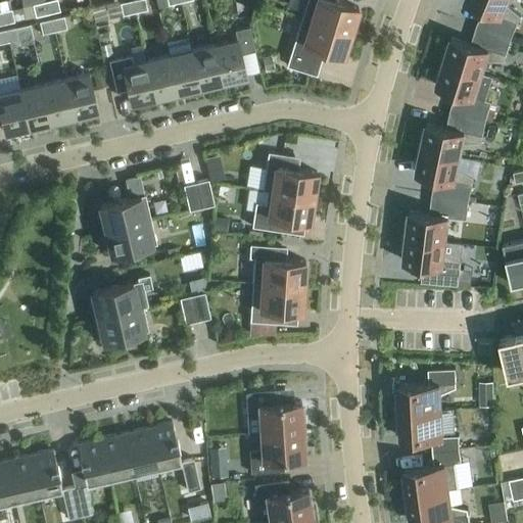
[(52,0),(51,0),(44,2),(47,14),(56,11),(52,0)]
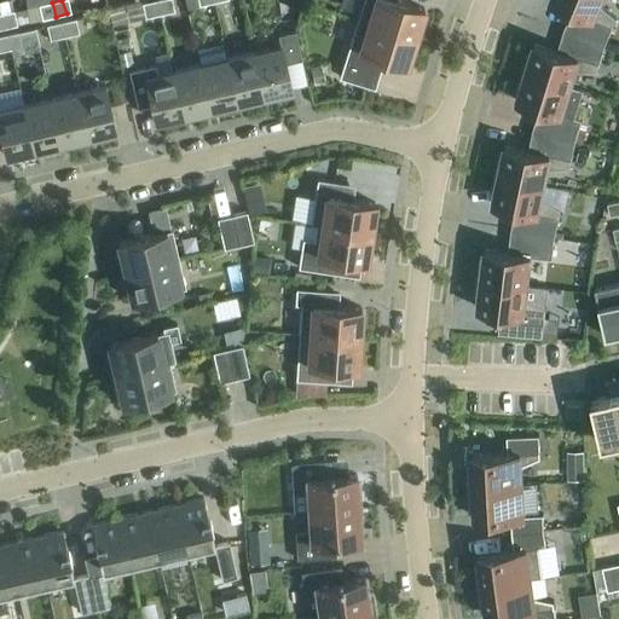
[(166,0),(158,0),(156,1),(160,15),(169,12),(166,0)]
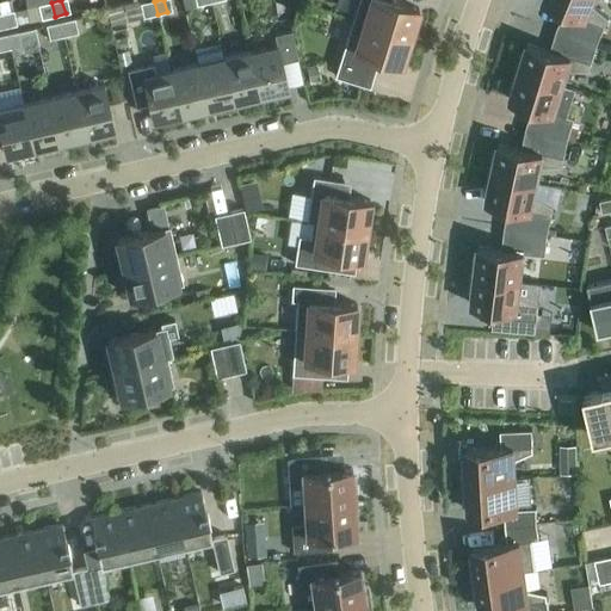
[(357,0),(352,19),(408,37),(418,10),(390,0),(389,0),(357,0)]
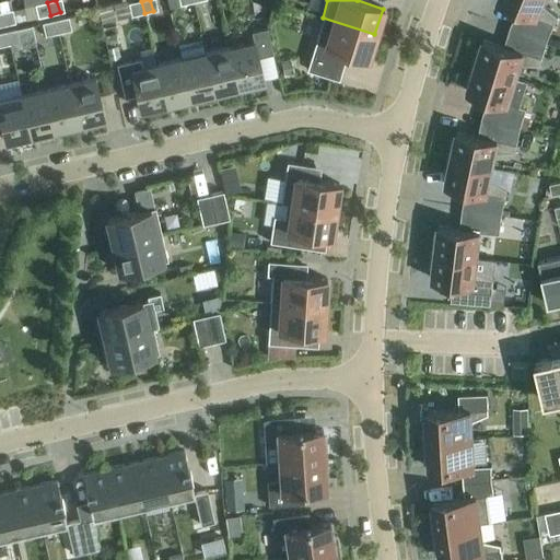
[(526,13),(520,31),(547,41),(557,16),(540,4),(541,0),(497,0),(497,1),(526,13)]
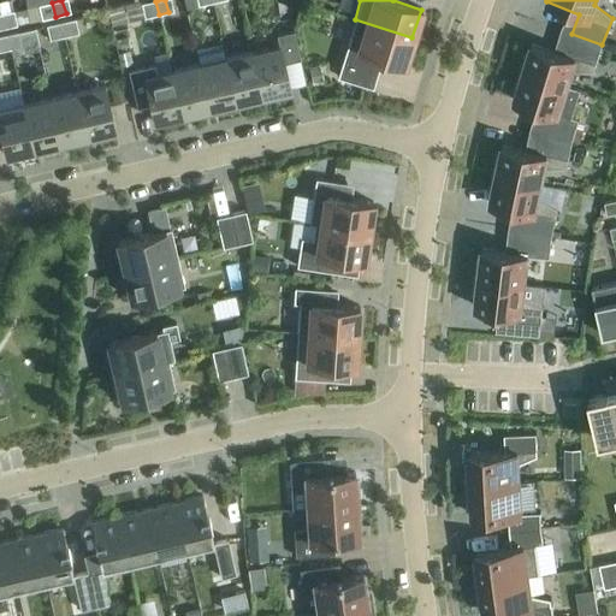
[(159,15),(155,1),(144,4),(148,17),(159,15)]
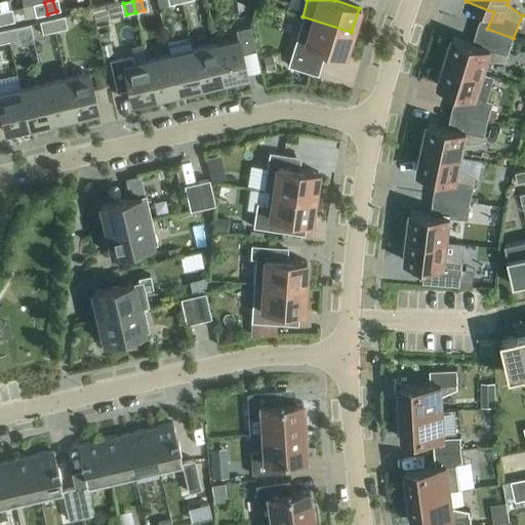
[(47,14),(44,2),(35,4),(38,16),(47,14)]
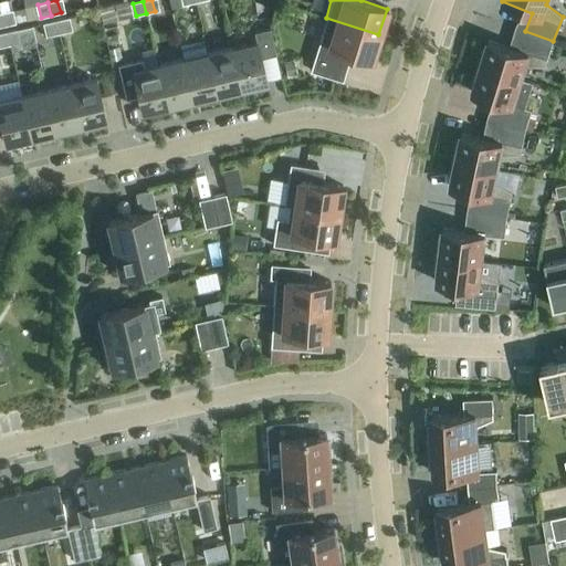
[(8,11),(0,12),(0,20),(1,27),(11,24),(8,11)]
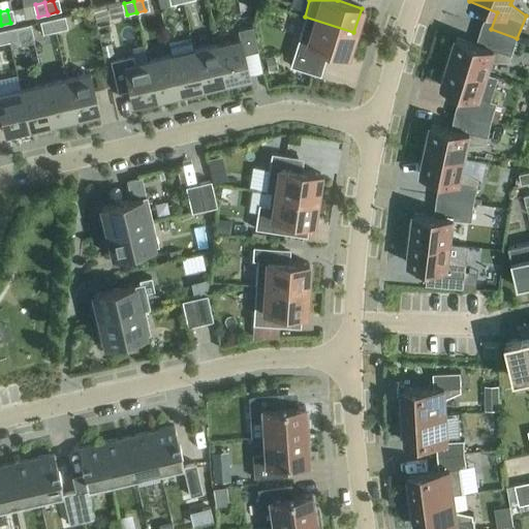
[(353,32),(305,17),(289,66),(314,74),(322,50),(346,57),(353,32)]
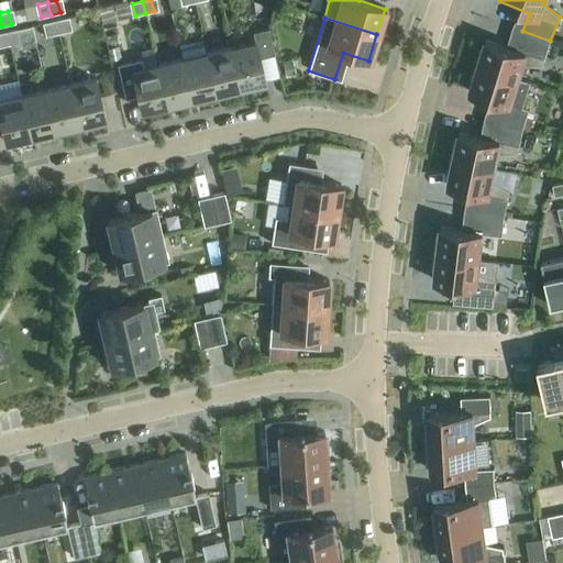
[(65,19),(55,21),(58,34),(67,32),(65,19)]
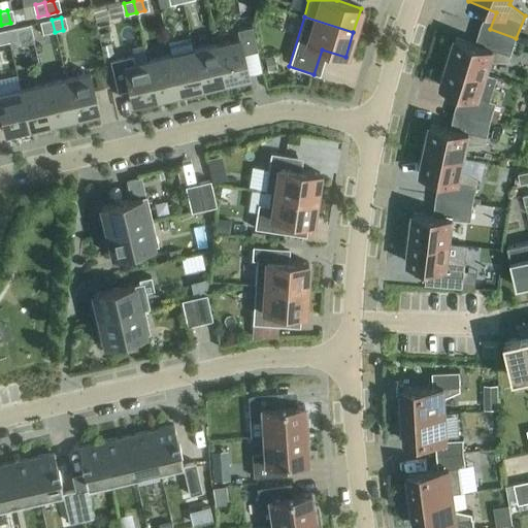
[(55,32),(52,20),(42,22),(45,34),(55,32)]
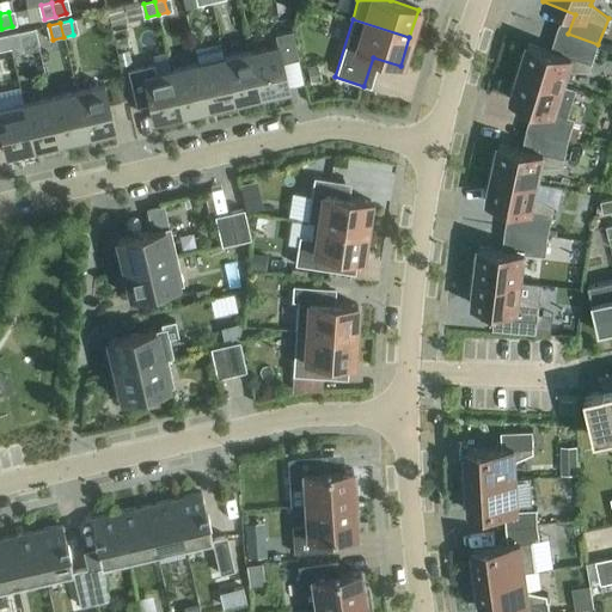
[(298,60),(292,30),(274,35),(277,46),(281,63),(298,60)]
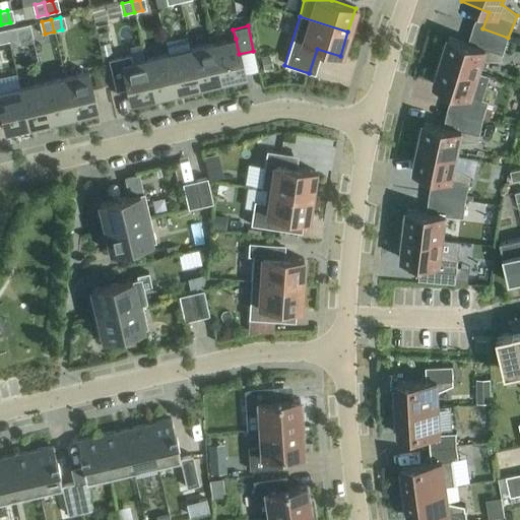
[(14,27),(5,29),(8,42),(17,40),(14,27)]
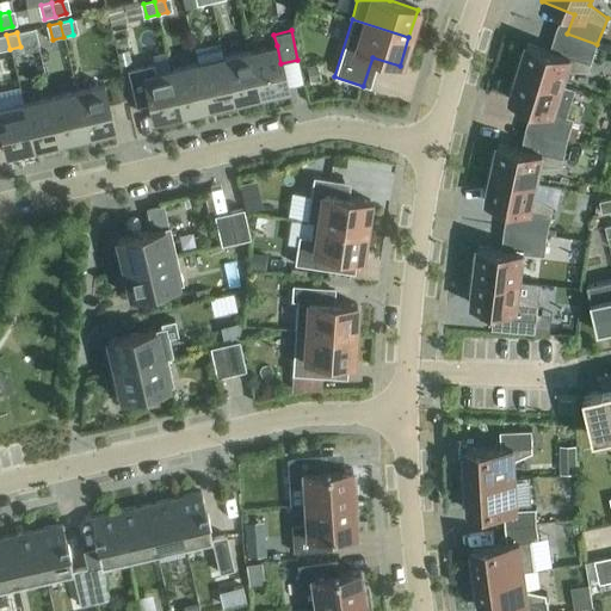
[(519,54),(514,71),(562,85),(567,71),(588,72),(597,44),(567,34),(560,54),(528,43),(524,56),(519,54)]
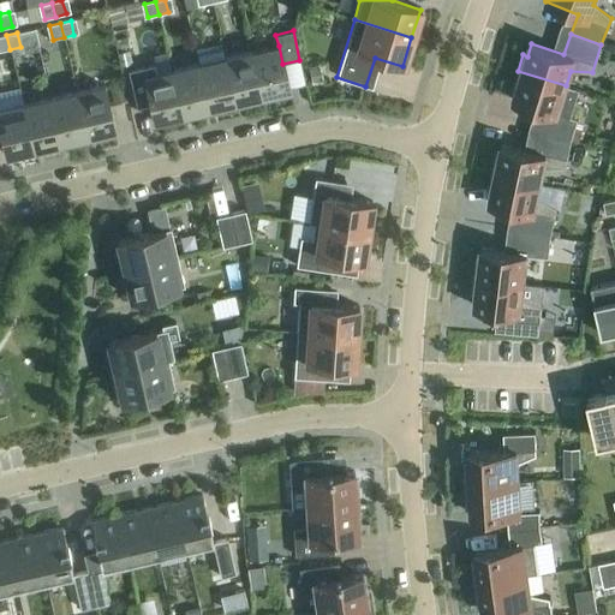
[(0,51),(10,49),(6,35),(0,36),(0,51)]
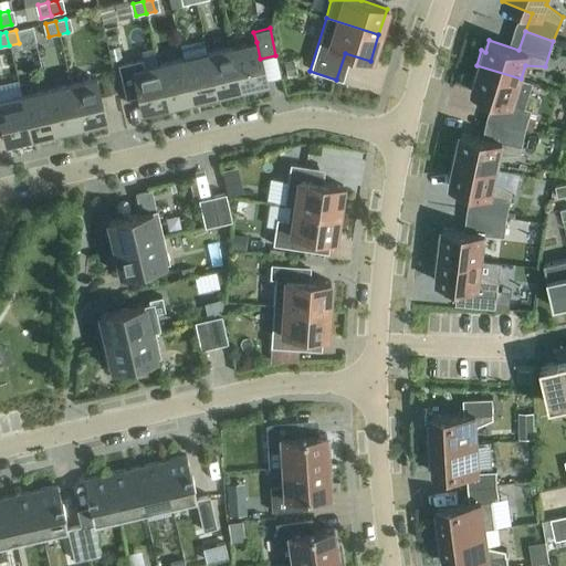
[(257,42),(231,49),(240,87),(265,82),(260,59),(257,42)]
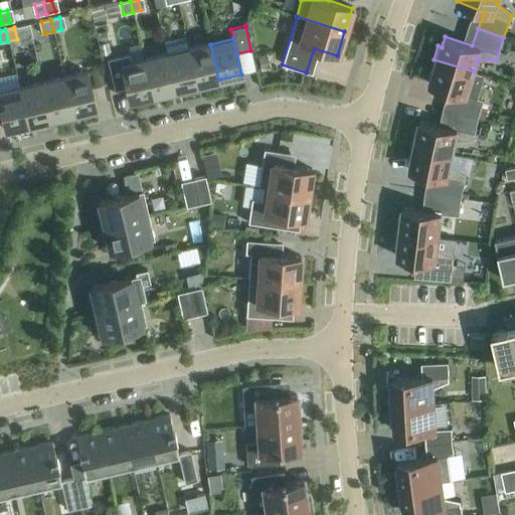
[(108,43),(98,45),(101,56),(110,54),(108,43)]
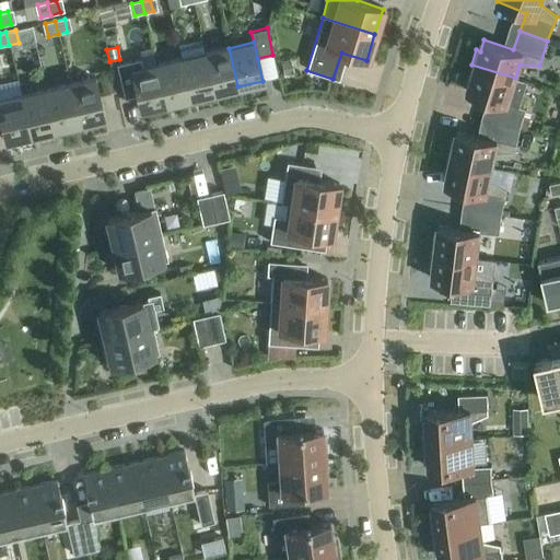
[(229,48),(205,54),(213,92),(237,86),(229,48)]
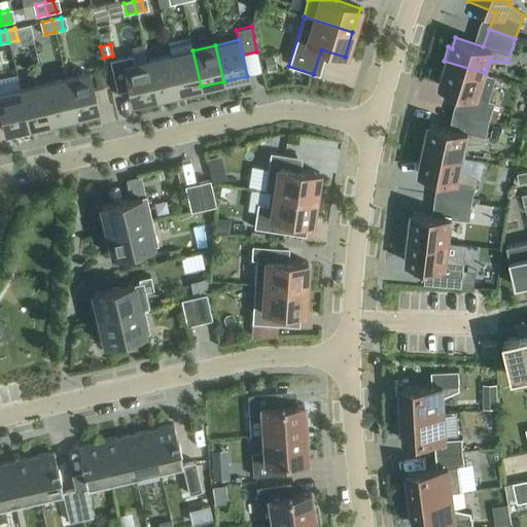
[(192,50),(170,56),(178,92),(201,86),(192,50)]
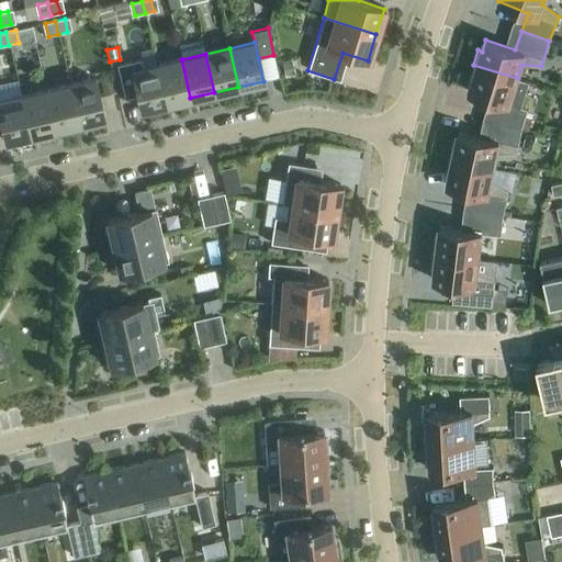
[(141,59),(116,65),(124,100),(137,97),(139,109),(138,109),(138,110),(166,104),(156,65),(143,68),(141,59)]
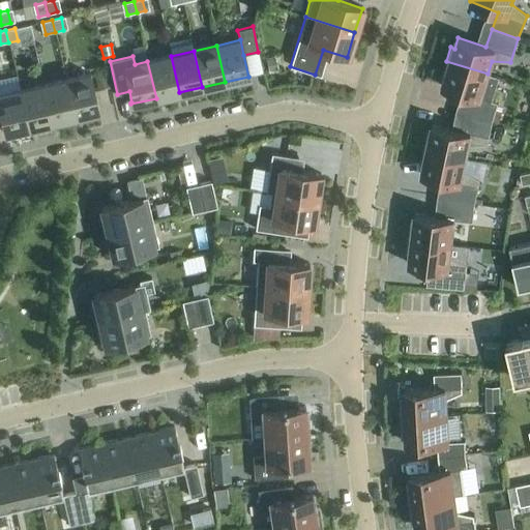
[(171,56),(147,61),(156,98),(179,92),(171,56)]
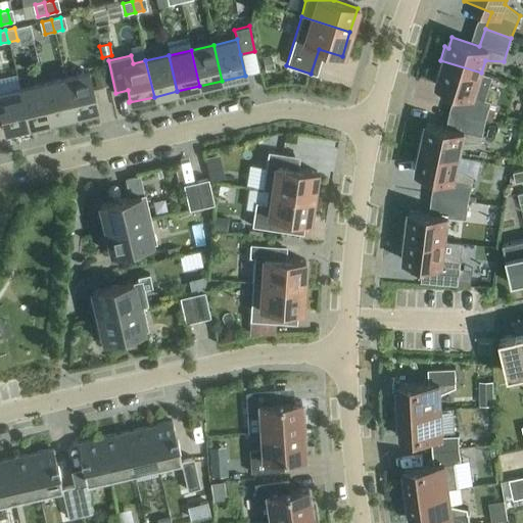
[(271,57),(262,59),(265,70),(273,68),(271,57)]
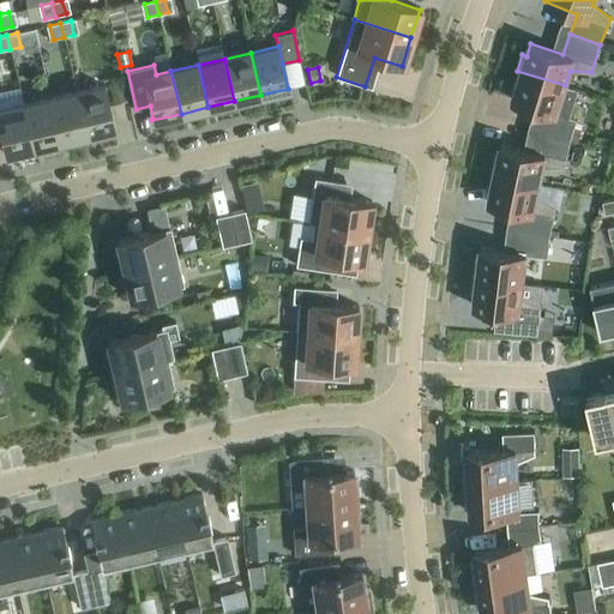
[(570,116),(578,90),(565,85),(517,71),(511,88),(516,89),(512,101),(546,112),(539,131),(571,139),(577,119),(570,116)]
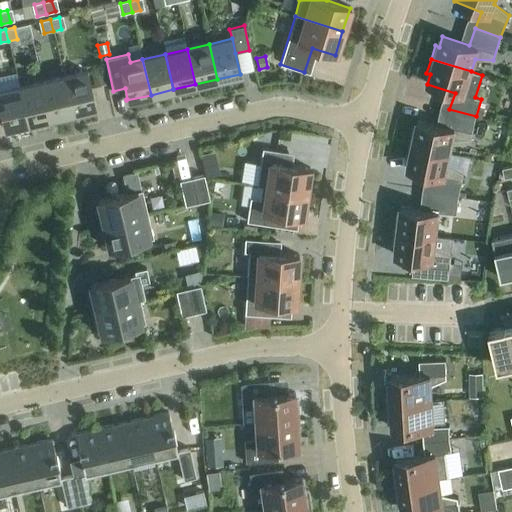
[(87,72),(63,77),(72,113),(95,108),(87,72)]
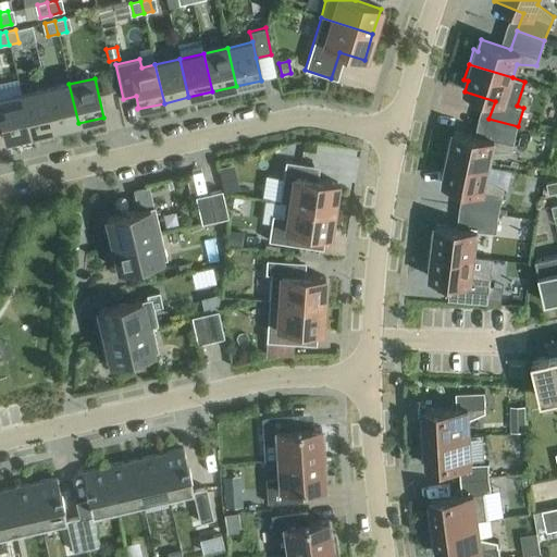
[(115,93),(112,81),(101,83),(103,95),(115,93)]
